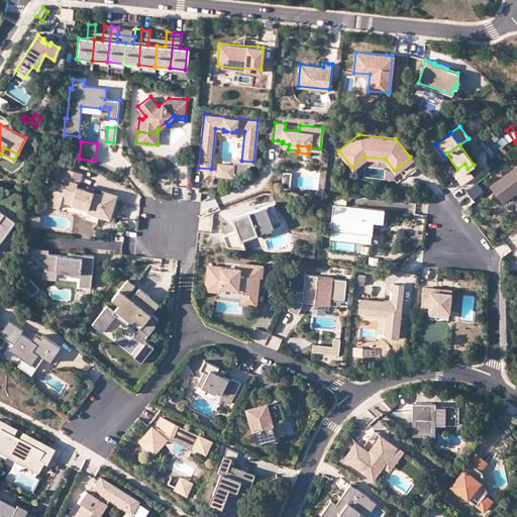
[(253,162),(241,161),(234,161),(234,164),(238,172),(253,162)]
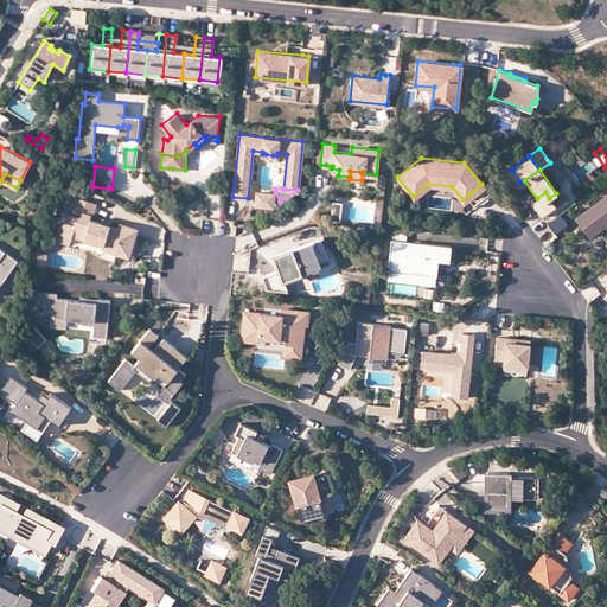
[(274,206),(280,202),(275,192),(256,191),(256,197),(255,204),(274,206)]
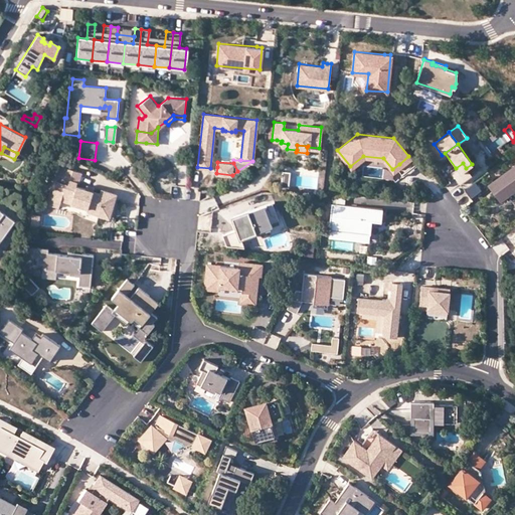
[(456,168),(450,172),(455,179),(459,184),(471,175),(466,168),(463,163),(456,168)]
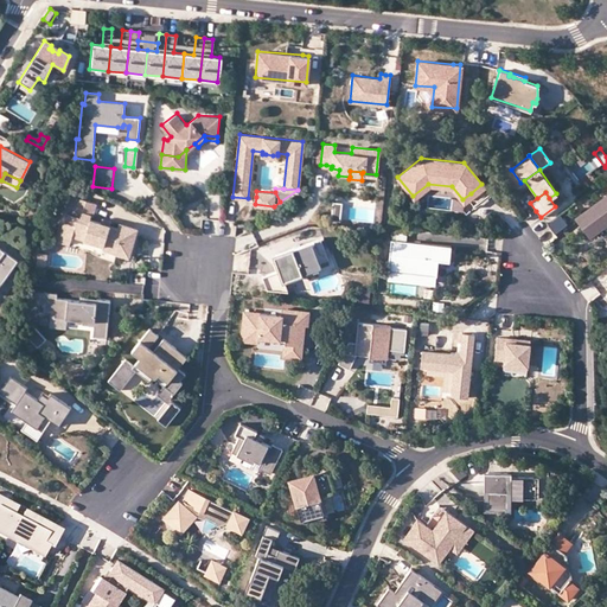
[(606,217),(606,193),(588,208),(577,216),(583,223),(589,231),(596,227),(606,219),(606,217)]
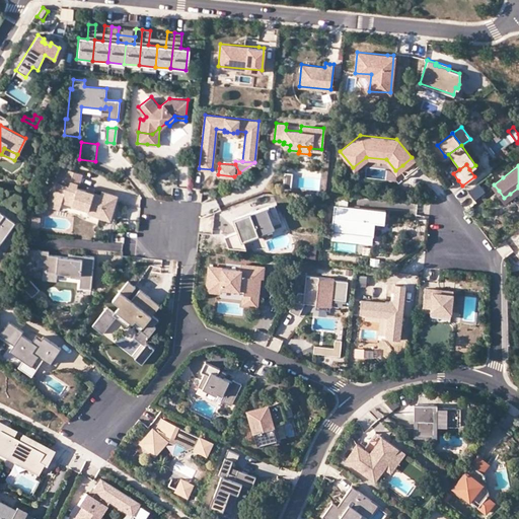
[(395,179),(396,176),(388,166),(386,168),(385,179),(395,179)]
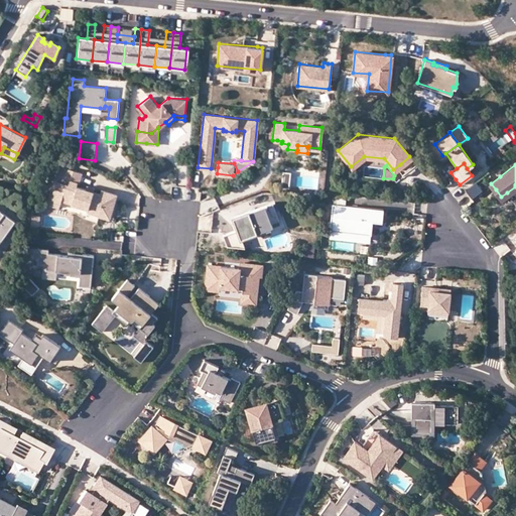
[(100,212),(110,216),(113,205),(116,195),(101,189),(100,194),(93,190),(86,188),(77,185),(78,182),(79,182),(82,172),(63,166),(58,181),(57,180),(55,187),(63,189),(60,200),(88,208),(87,211),(99,215),(100,212)]
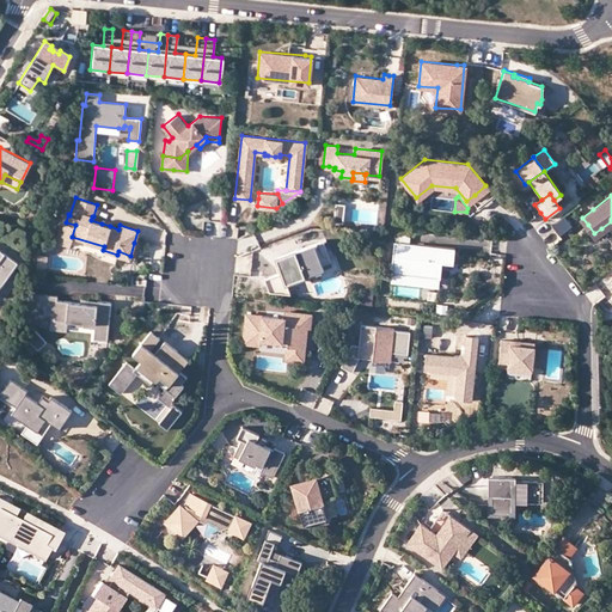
[(343,203),(335,203),(332,220),(342,221),(343,203)]
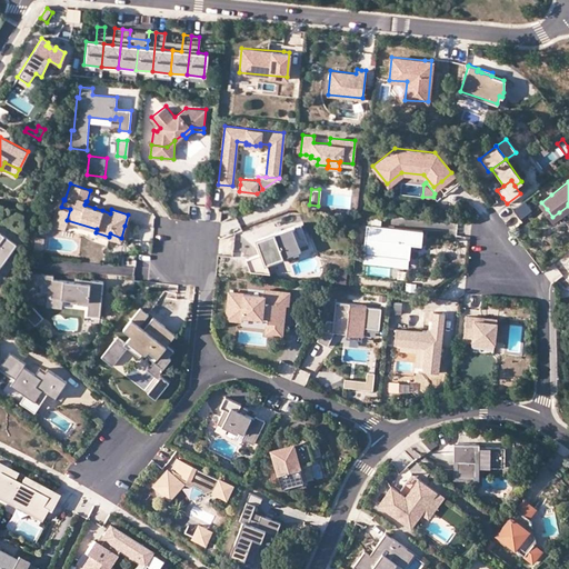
[(559,212),(560,215),(568,225),(568,207),(568,206),(559,212)]
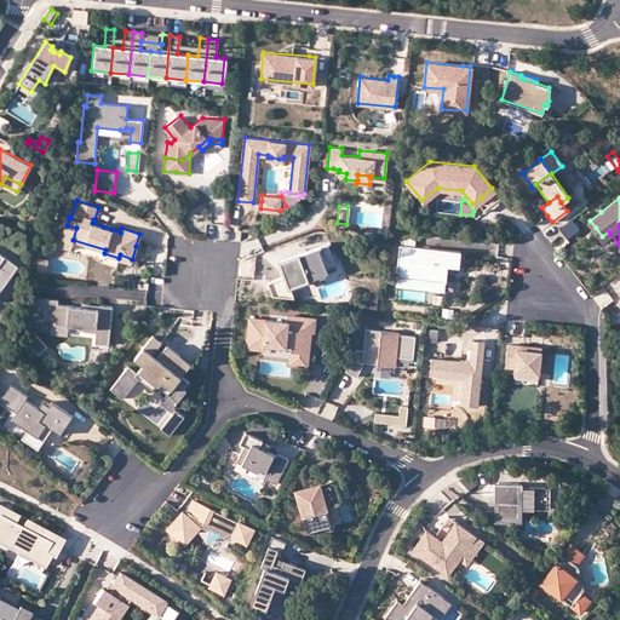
[(76,228),(67,225),(61,245),(70,248),(73,240),(76,228)]
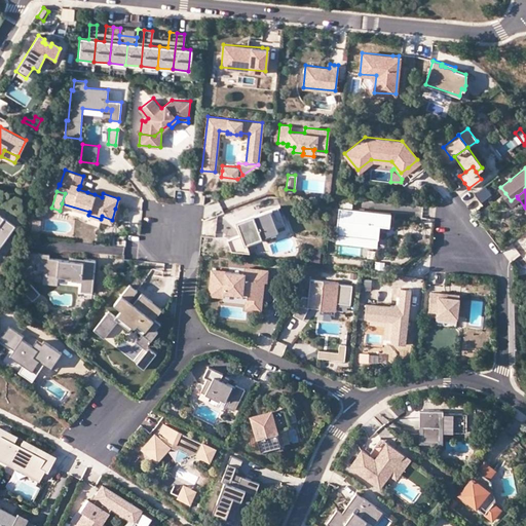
[(511,200),(505,193),(504,195),(511,203),(518,198),(517,196),(511,200)]
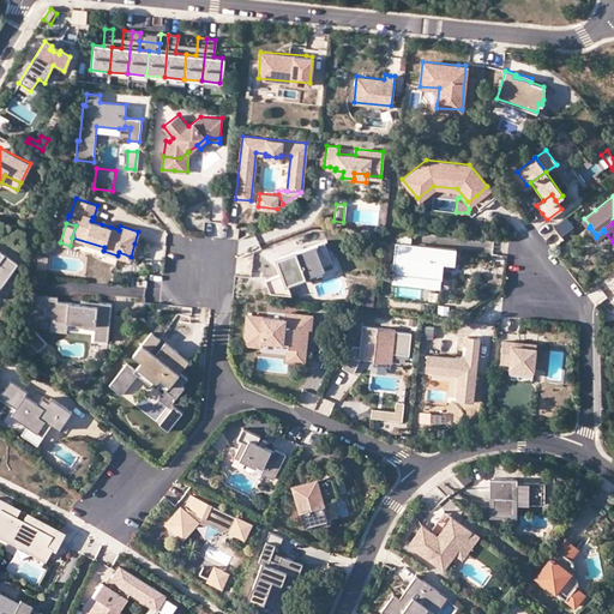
[(587,247),(572,228),(557,240),(571,259),(587,247)]
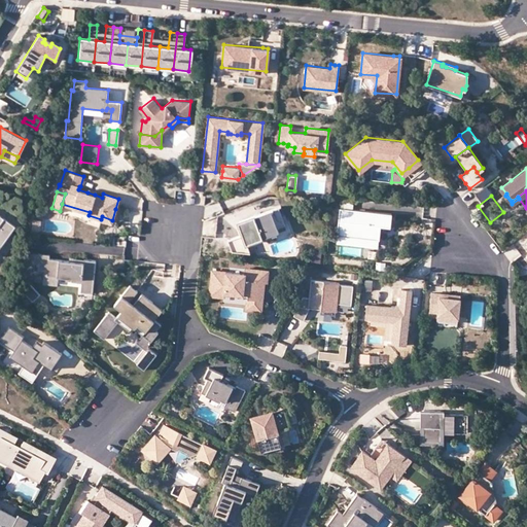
[(282,216),(278,205),(238,220),(240,227),(242,233),(240,234),(234,236),(227,239),(232,250),(249,251),(246,242),(278,230),(277,225),(274,218),(282,216)]
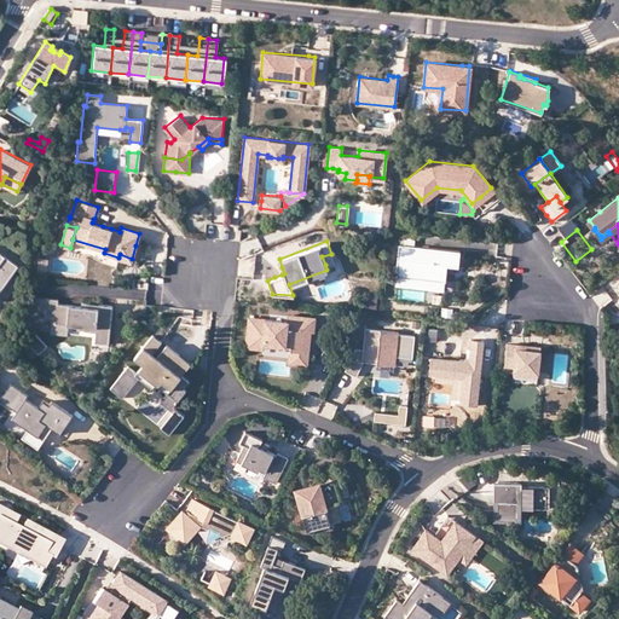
[(428,246),(398,243),(394,275),(444,279),(446,264),(457,265),(460,249),(428,246)]
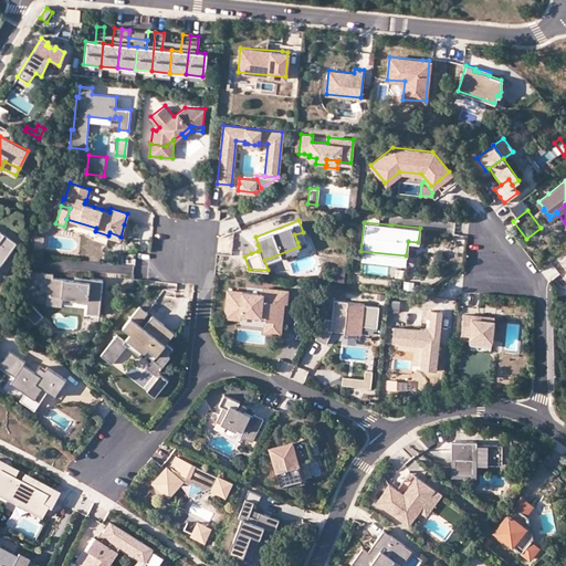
[(0,264),(17,243),(0,231),(0,264)]
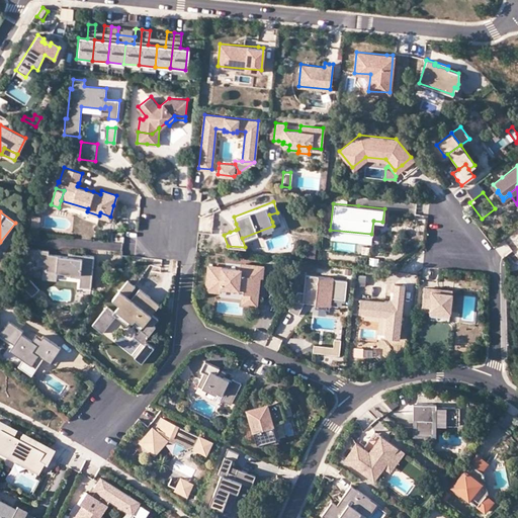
[(277,212),(269,214),(272,222),(279,220),(277,212)]
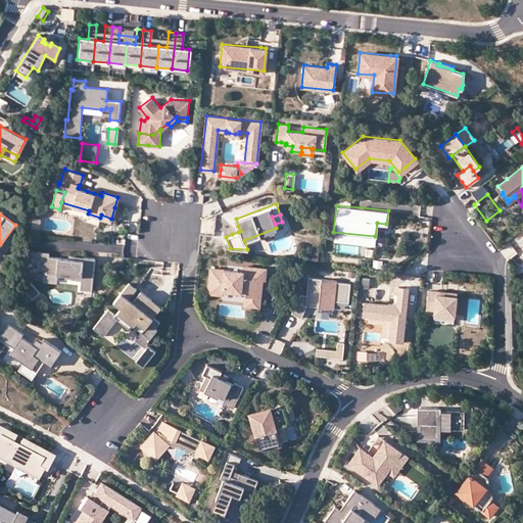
[(41,219),(33,219),(33,227),(40,228),(41,219)]
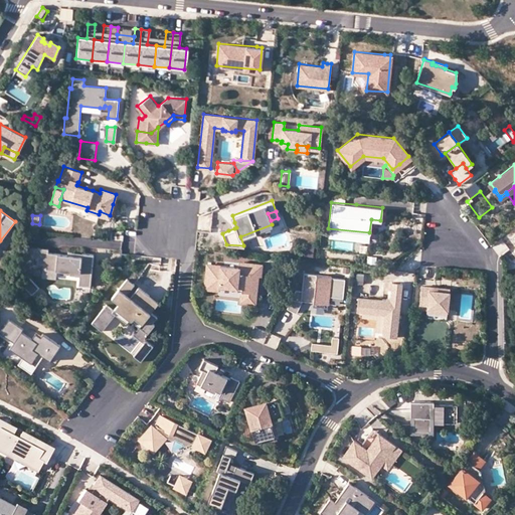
[(508,227),(500,218),(488,228),(495,237),(508,227)]
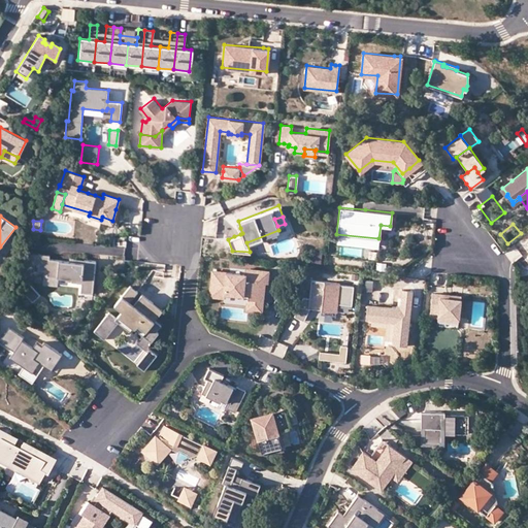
[(378,245),(378,238),(336,234),(336,241),(378,245)]
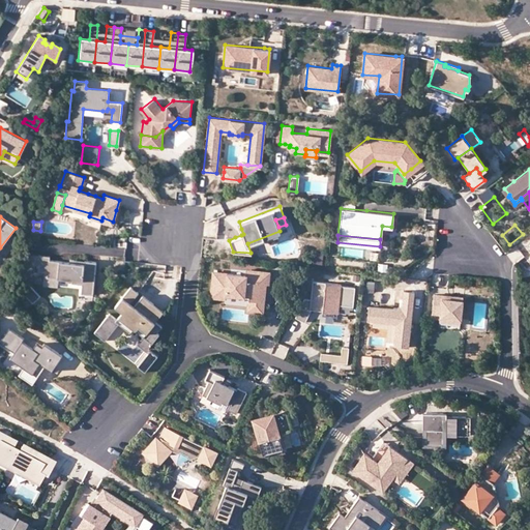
[(321,264),(323,254),(312,252),(310,262),(321,264)]
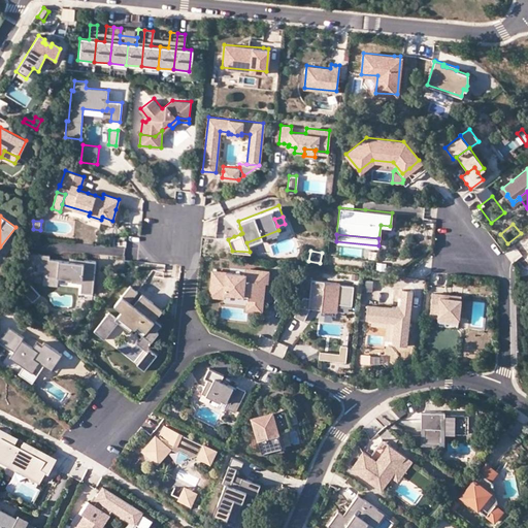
[(38,258),(28,257),(27,264),(38,265),(37,271),(44,272),(47,272),(46,276),(57,277),(57,275),(71,276),(71,283),(81,284),(80,293),(93,294),(95,269),(96,261),(84,260),(84,263),(75,263),(75,265),(70,264),(71,262),(69,262),(48,260),(50,256),(39,255),(38,258)]
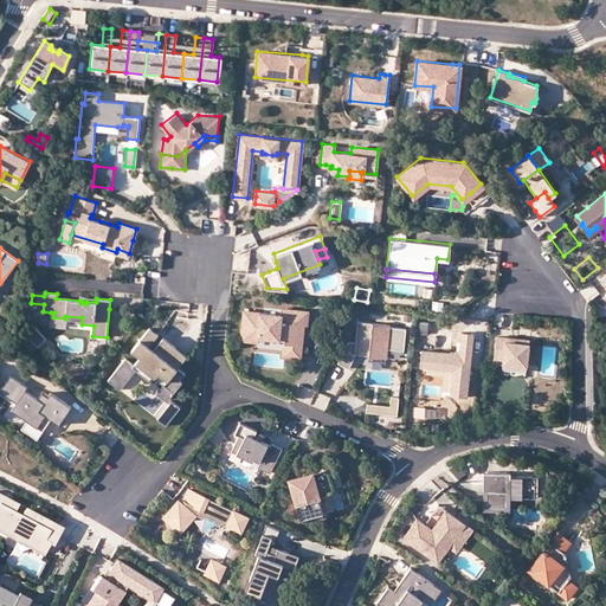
[(242,311),(239,340),(256,341),(256,336),(283,339),(282,343),(300,345),(301,326),(294,326),(294,317),(309,318),(310,310),(284,309),(284,315),(242,311)]
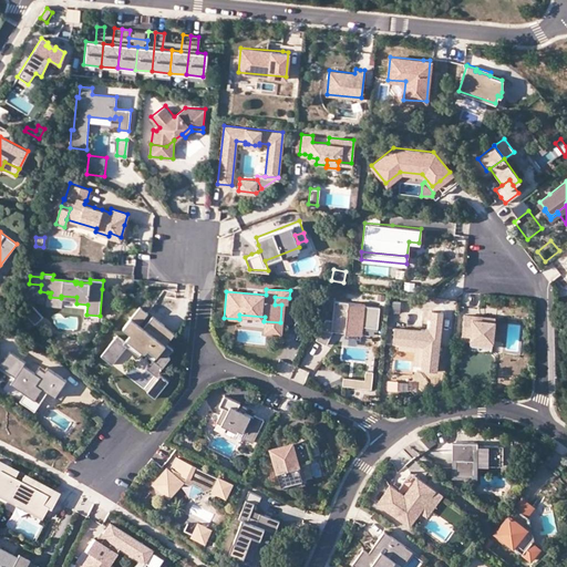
[(47,306),(60,307),(61,298),(50,297),(51,292),(48,292),(47,306)]
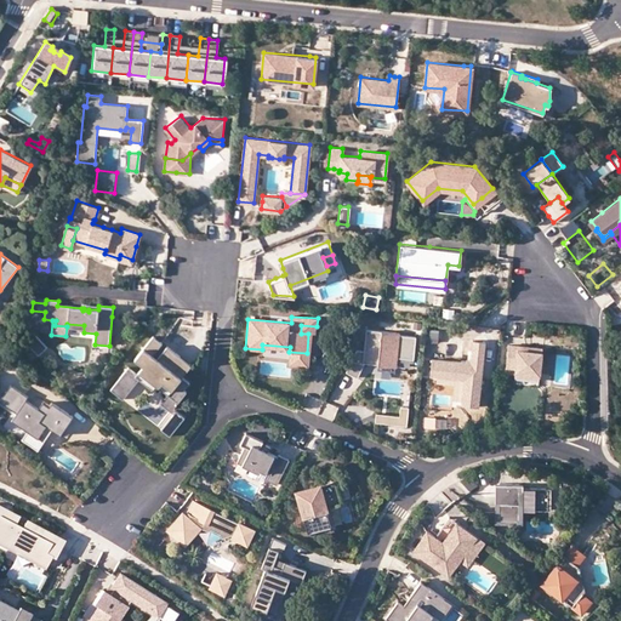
[(428,329),(427,341),(437,342),(438,330),(428,329)]
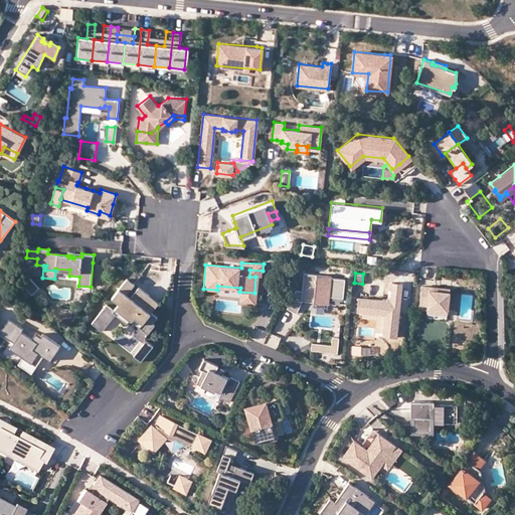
[(329,297),(343,298),(345,279),(331,278),(331,276),(304,274),(303,291),(297,290),(288,309),(297,314),(303,301),(305,296),(315,297),(314,303),(322,303),(329,304),(329,299),(329,297)]
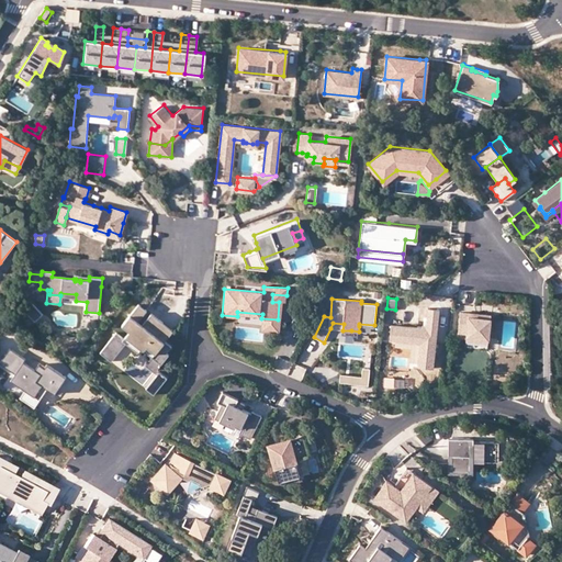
[(30,316),(37,308),(33,303),(24,311),(30,316)]
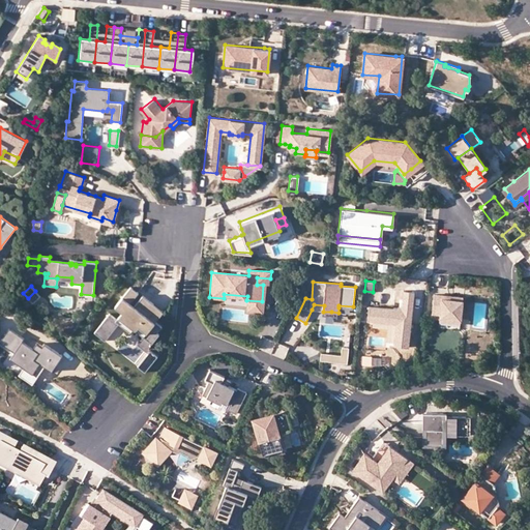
[(112,316),(96,334),(107,343),(120,325),(133,334),(136,330),(145,339),(154,345),(162,336),(159,334),(164,328),(157,323),(166,314),(155,305),(145,297),(137,308),(134,313),(129,308),(131,305),(141,294),(133,289),(117,308),(124,314),(118,321),(112,316)]
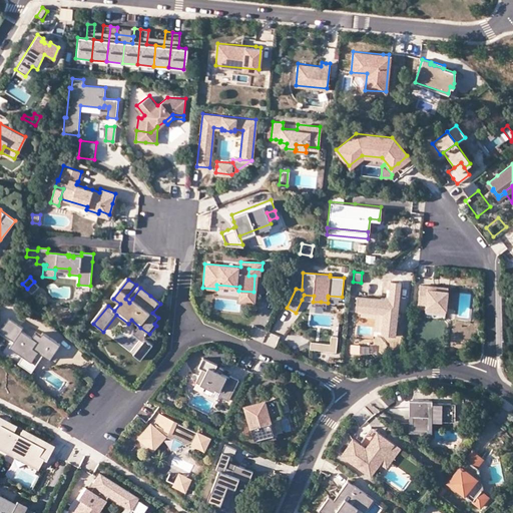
[(34,296),(41,290),(34,282),(27,289),(34,296)]
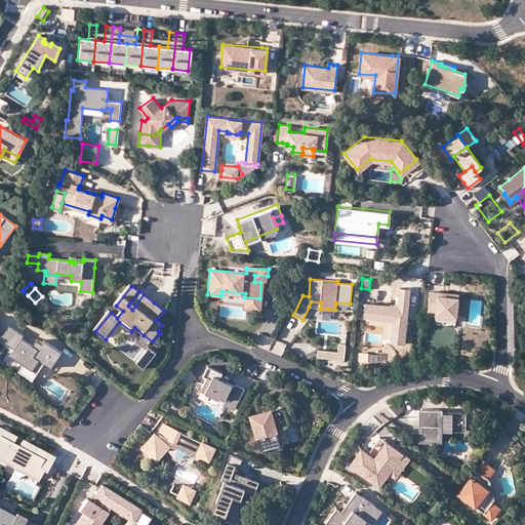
[(412,290),(402,289),(400,308),(384,307),(367,305),(366,319),(395,322),(393,344),(407,345),(412,290)]
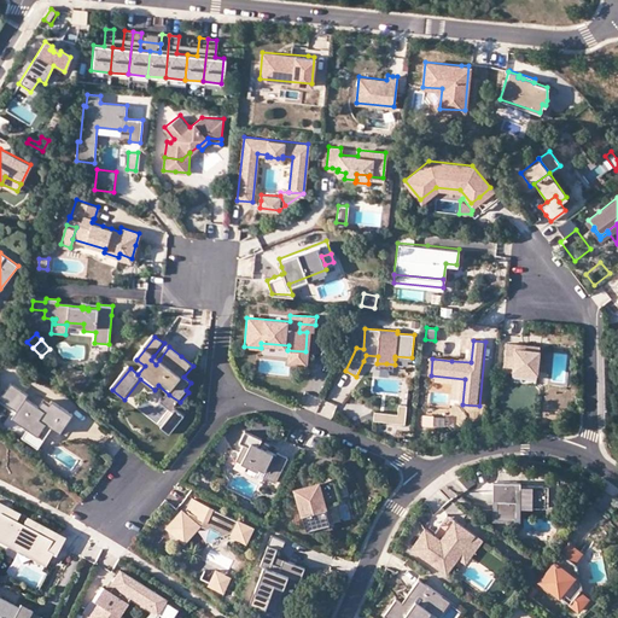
[(519,345),(508,344),(506,367),(516,367),(516,375),(538,378),(542,348),(526,347),(526,350),(522,349),(518,349),(519,345)]
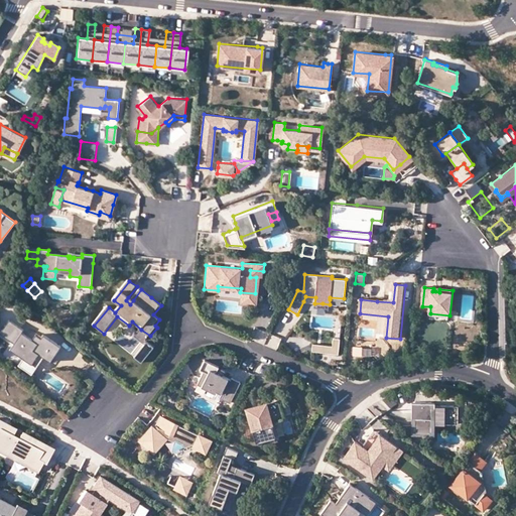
[(255,293),(240,292),(239,302),(254,303),(254,298),(255,293)]
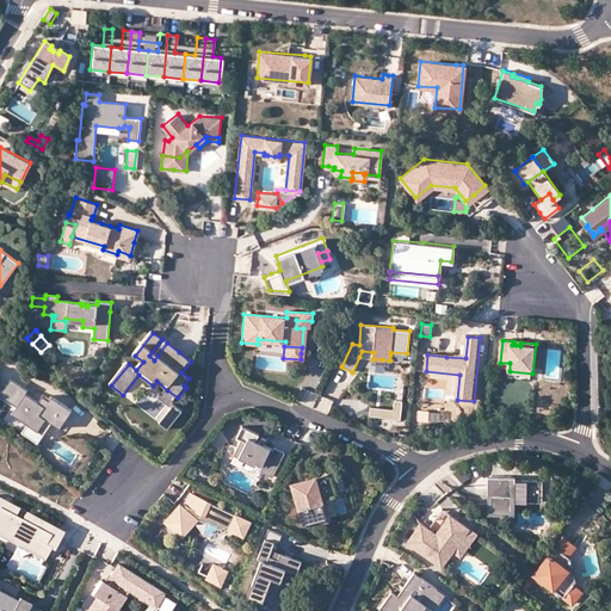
[(135,356),(129,364),(136,370),(143,362),(135,356)]
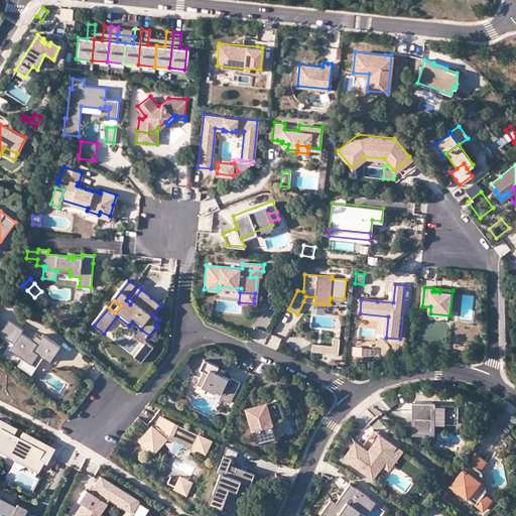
[(380,318),(378,339),(386,340),(386,338),(388,316),(360,313),(360,315),(380,318)]
